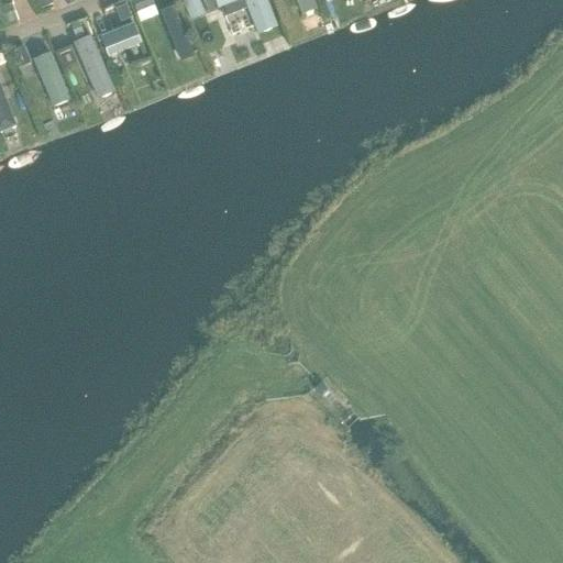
[(155,3),(154,0),(135,0),(133,1),(136,11),(155,3)]
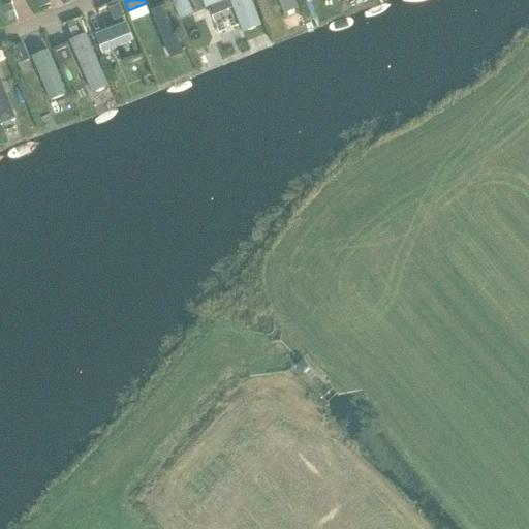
[(195,13),(189,0),(173,0),(181,19),(195,13)]
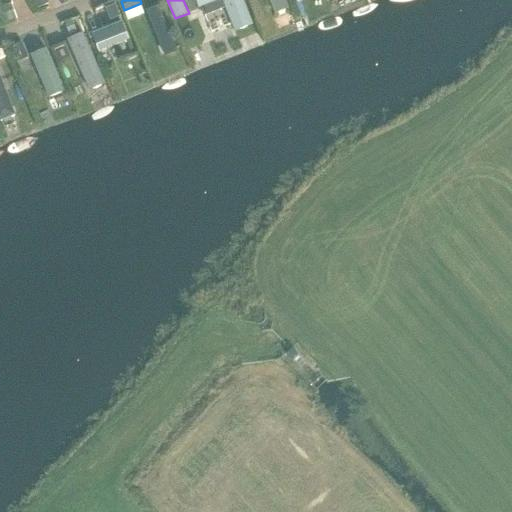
[(245,0),(197,0),(200,7),(202,6),(206,15),(226,7),(236,31),(254,23),(245,0)]
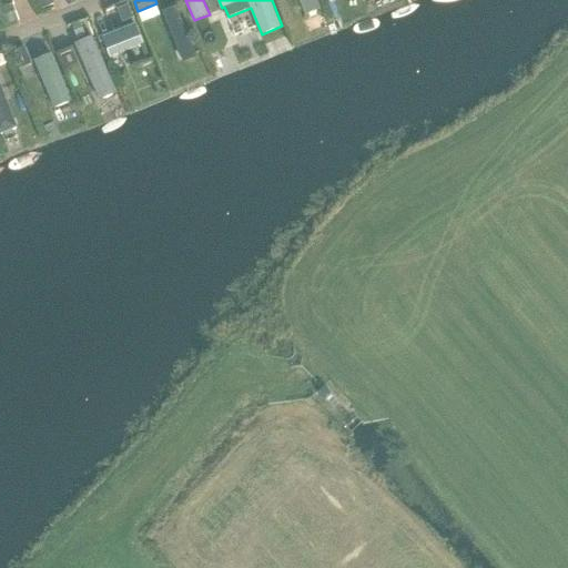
[(322,8),(318,0),(301,0),(307,14),(322,8)]
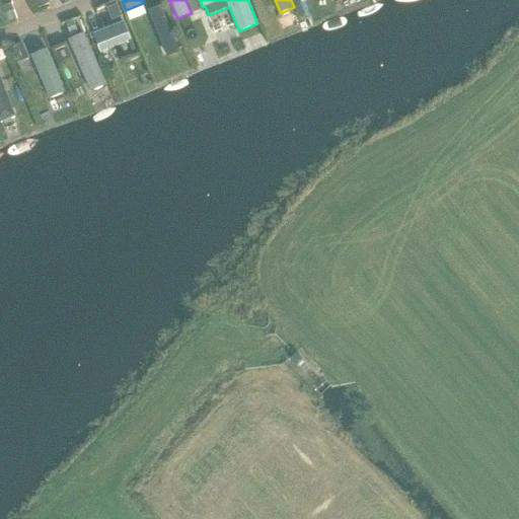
[(18,18),(12,2),(0,6),(0,18),(2,24),(18,18)]
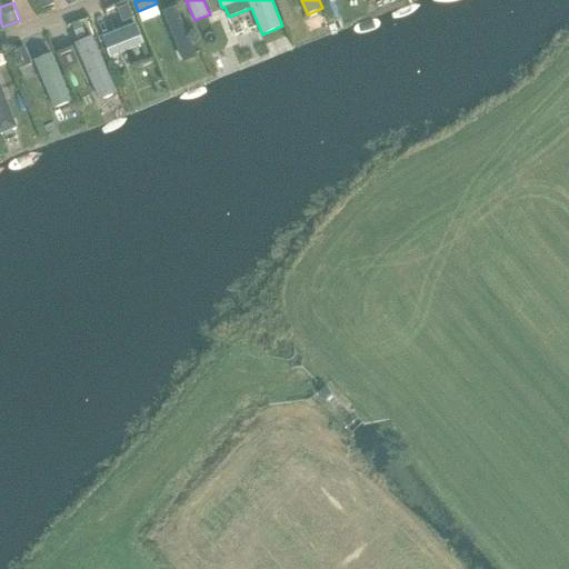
[(135,17),(129,3),(118,8),(123,21),(135,17)]
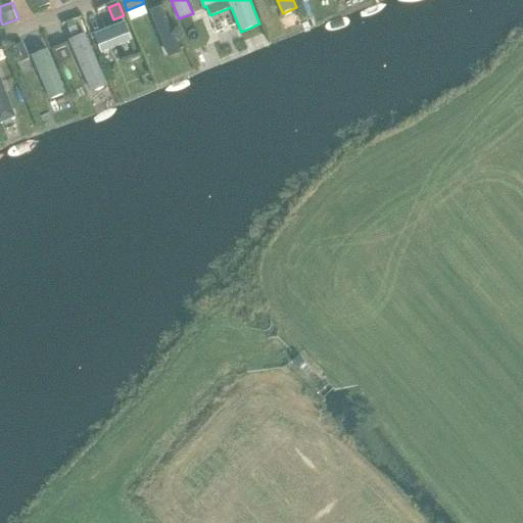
[(183,51),(163,4),(150,10),(169,56),(183,51)]
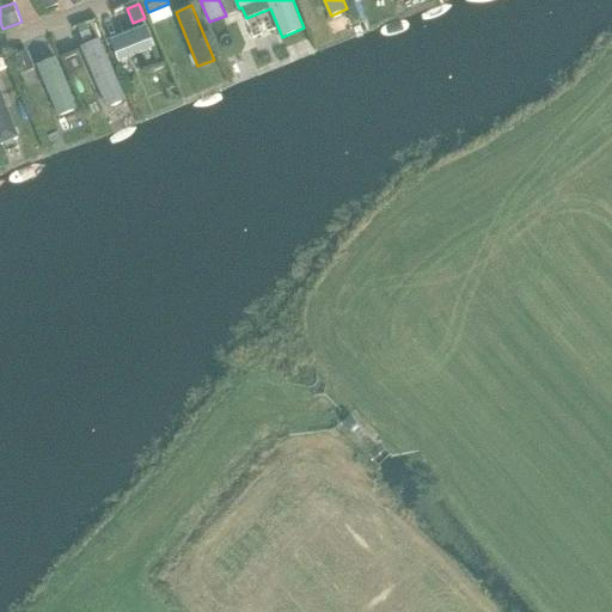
[(172,16),(169,6),(150,13),(153,23),(172,16)]
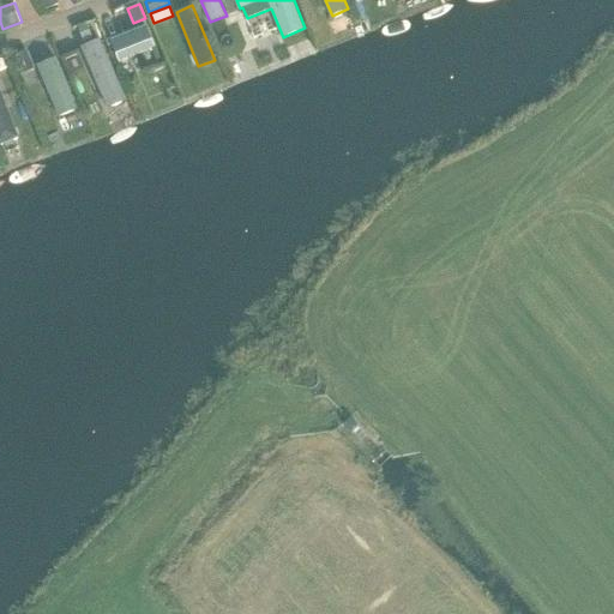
[(91,37),(86,24),(77,28),(83,41),(91,37)]
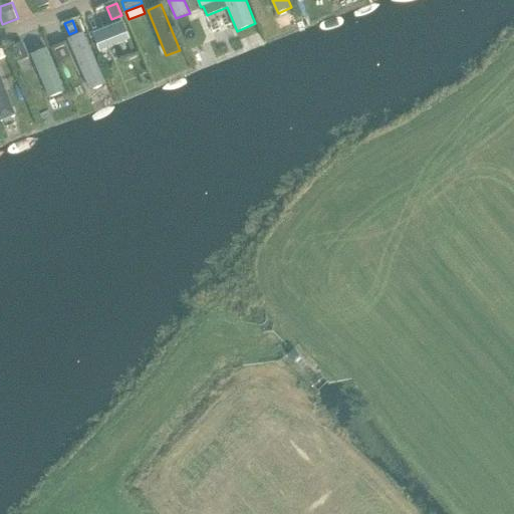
[(123,20),(92,32),(99,50),(131,38),(123,20)]
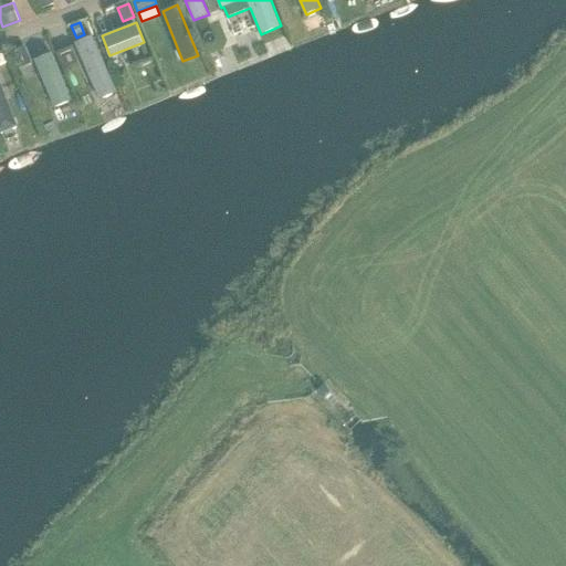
[(92,35),(74,43),(98,100),(116,92),(92,35)]
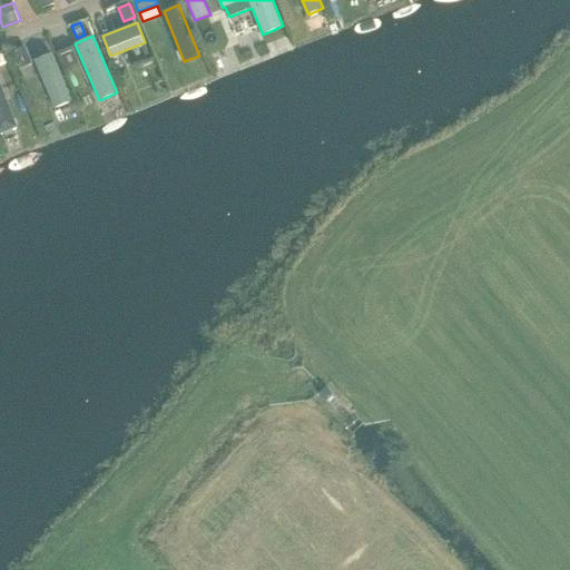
[(33,64),(26,46),(11,51),(19,69),(33,64)]
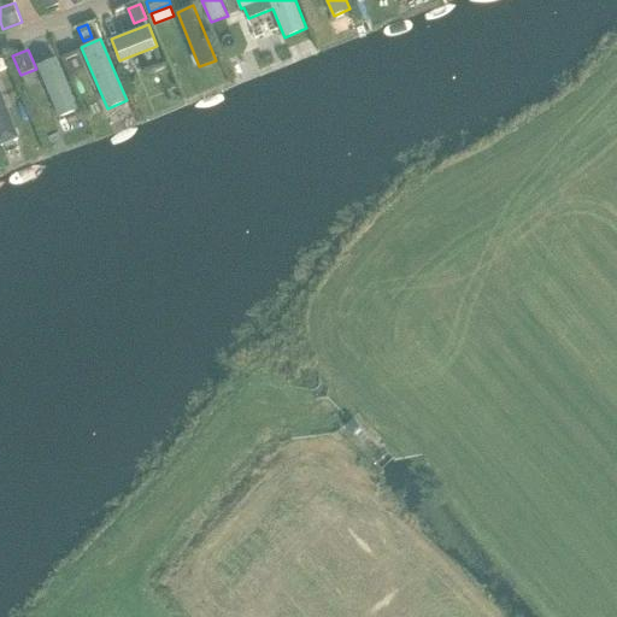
[(84,65),(78,53),(65,59),(71,71),(84,65)]
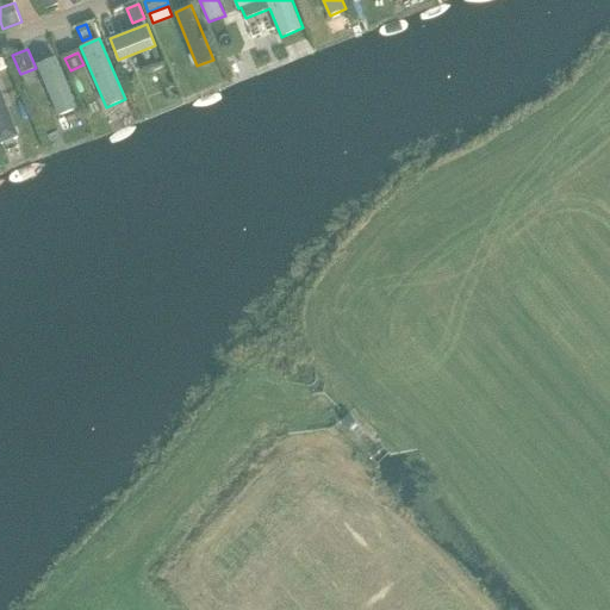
[(79,107),(57,56),(37,63),(58,116),(79,107)]
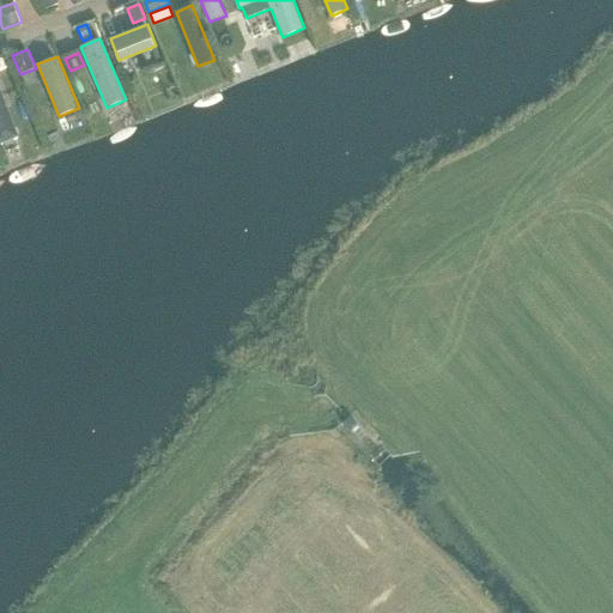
[(0,145),(20,137),(0,84),(0,145)]
